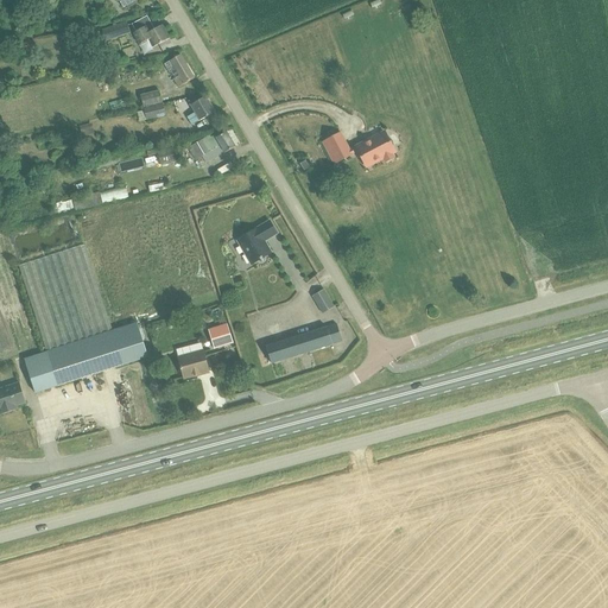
[(118,0),(124,10),(127,7),(130,11),(139,6),(137,2),(139,0),(118,0)]
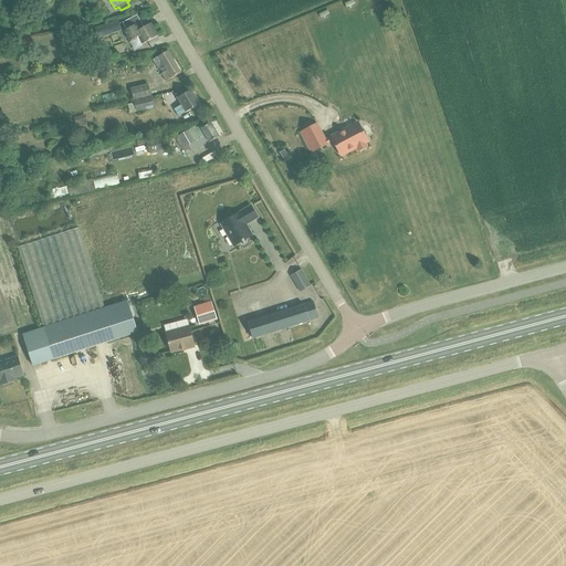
[(371,8),(363,11),(365,18),(374,14),(371,8)]
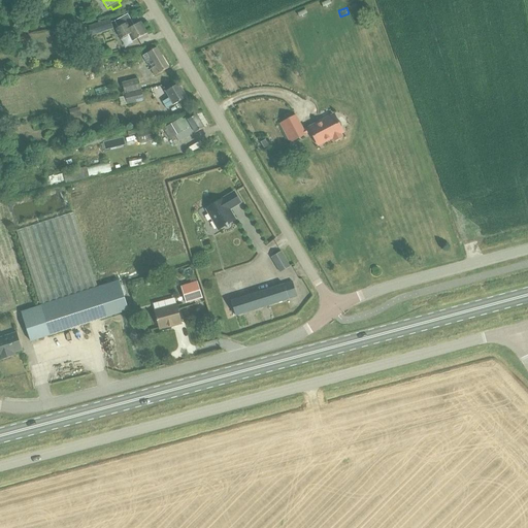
[(128,14),(114,22),(119,28),(117,29),(122,39),(123,38),(125,42),(129,43),(133,41),(147,33),(141,22),(134,26),(128,14)]
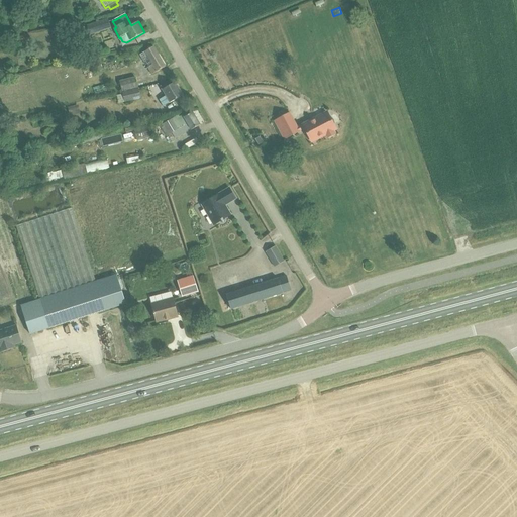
[(111,28),(108,19),(87,25),(90,35),(111,28)]
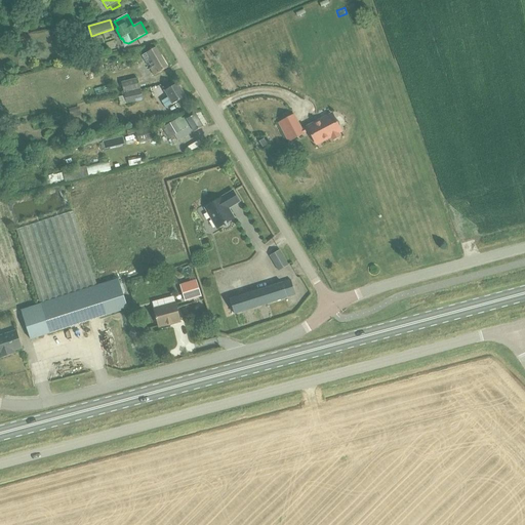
[(31,35),(14,39),(15,44),(32,41),(31,35)]
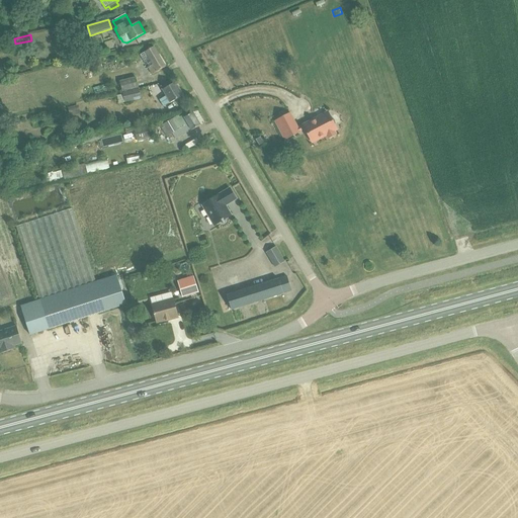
[(147,66),(149,65),(150,67),(148,68),(152,75),(165,68),(154,48),(153,49),(152,47),(149,49),(150,51),(141,56),(147,66)]
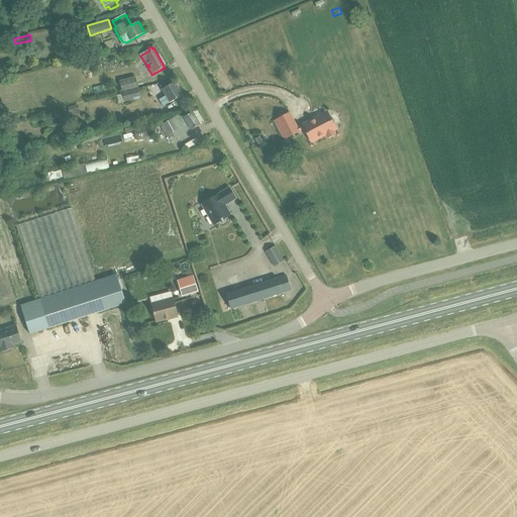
[(138,88),(136,77),(119,81),(122,92),(138,88)]
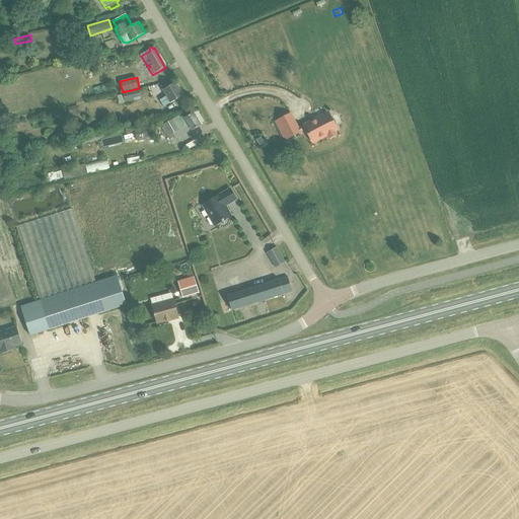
[(98,95),(107,93),(106,84),(96,86),(98,95)]
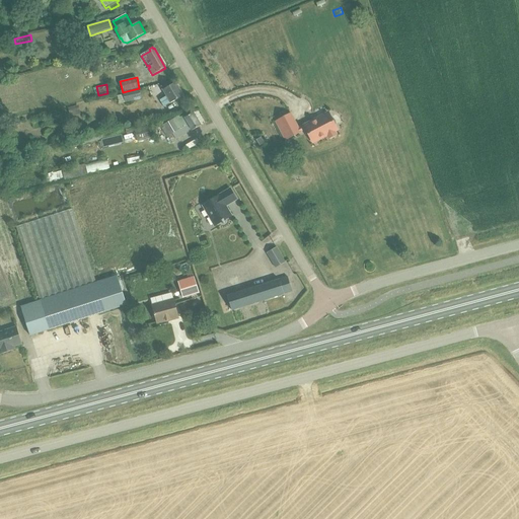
[(183,96),(175,84),(169,88),(166,84),(162,87),(167,96),(160,100),(164,106),(170,102),(171,103),(183,96)]
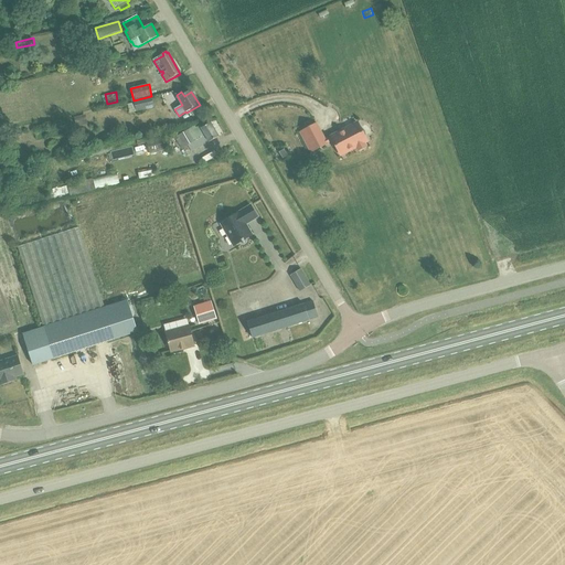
[(155,107),(151,96),(134,100),(137,112),(155,107)]
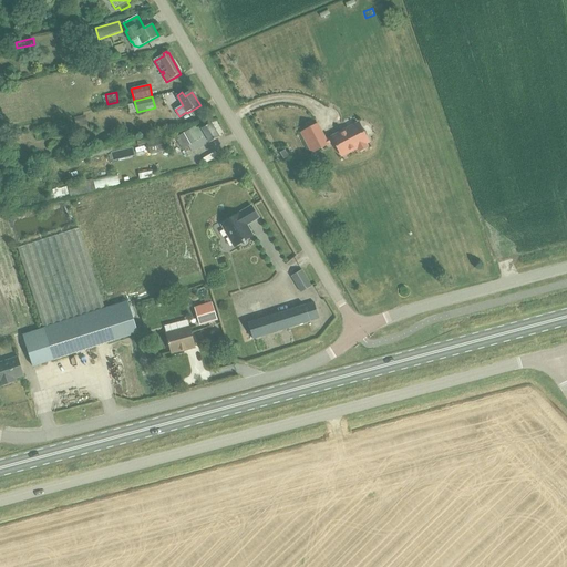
[(86,115),(75,117),(78,127),(89,125),(86,115)]
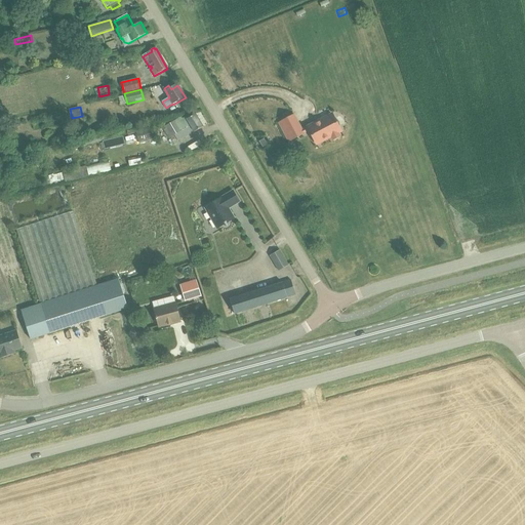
[(341,130),(332,113),(319,120),(319,121),(317,122),(316,122),(308,126),(309,127),(303,130),(294,115),(279,123),(289,142),(305,133),(305,132),(310,130),(318,145),(326,139),(325,138),(331,135),(333,139),(340,135),(338,131),(341,130)]
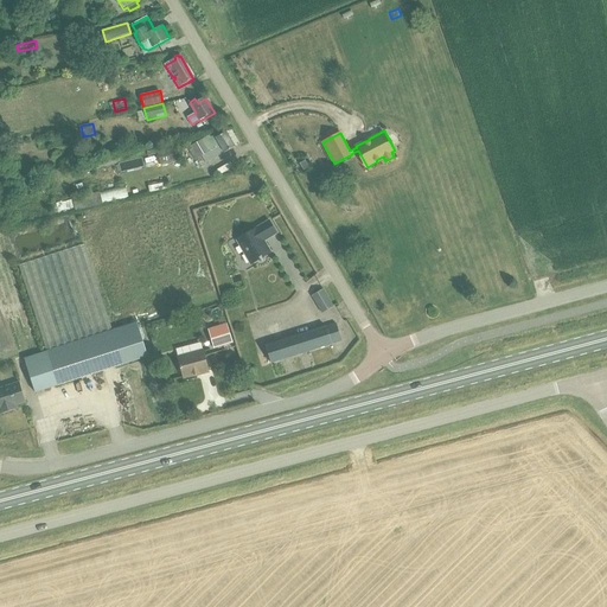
[(210,135),(189,148),(196,161),(202,158),(206,164),(225,153),(235,147),(227,132),(217,138),(216,135),(211,138),(210,135)]
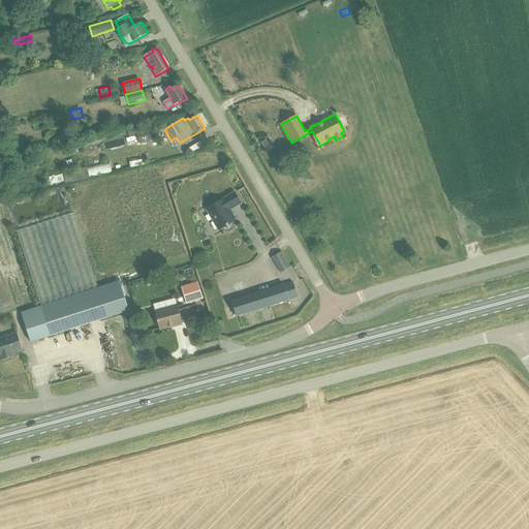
[(157,141),(154,128),(137,132),(141,145),(157,141)]
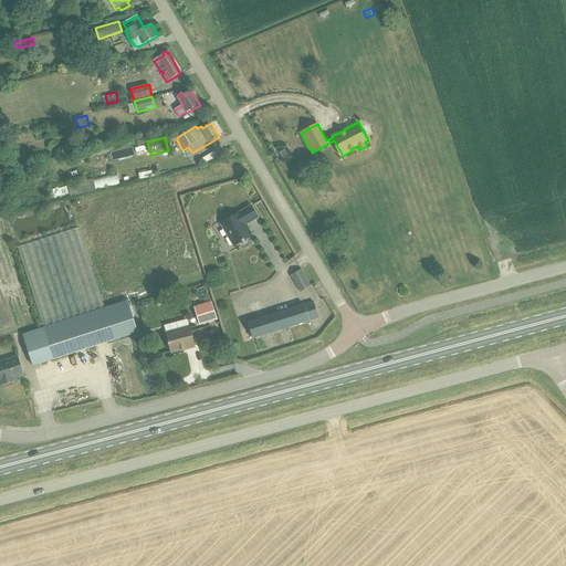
[(137,155),(149,152),(147,144),(135,147),(137,155)]
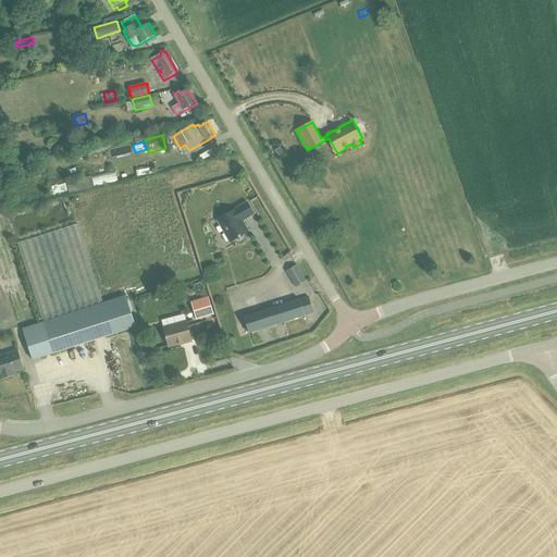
[(106,145),(85,150),(86,155),(107,150),(106,145)]
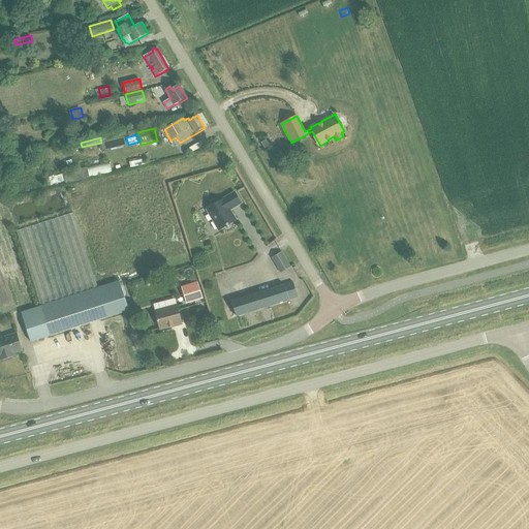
[(45,179),(48,188),(66,184),(89,178),(112,173),(110,162),(87,168),(87,167),(64,174),(64,175),(45,179)]
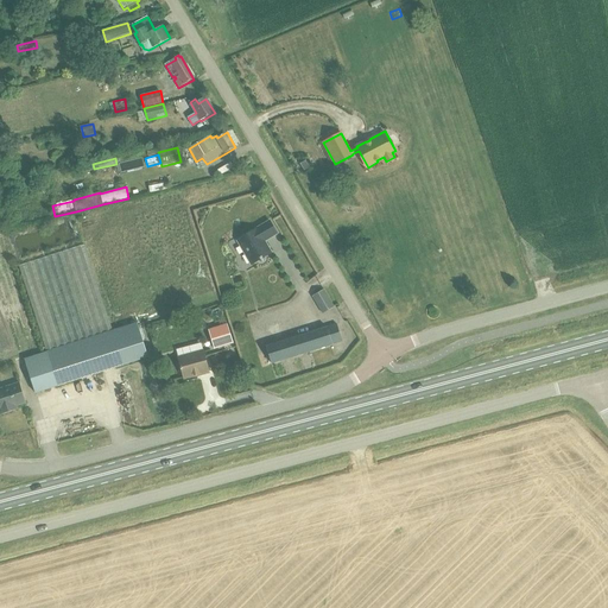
[(265,258),(271,253),(264,241),(277,233),(270,221),(236,240),(244,252),(246,253),(253,264),(259,260),(260,263),(263,263),(264,261),(265,259),(265,258)]
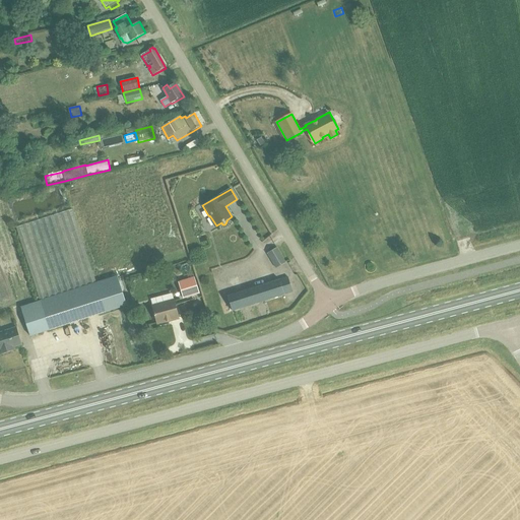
[(72,209),(16,226),(41,301),(21,308),(30,336),(127,306),(118,276),(95,283),(72,209)]
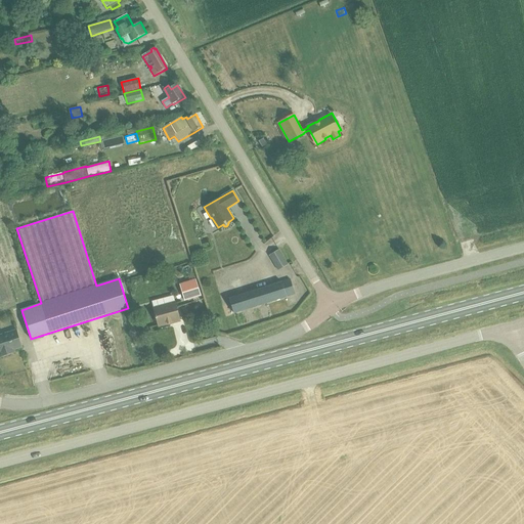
[(289,264),(279,250),(270,255),(278,270),(289,264)]
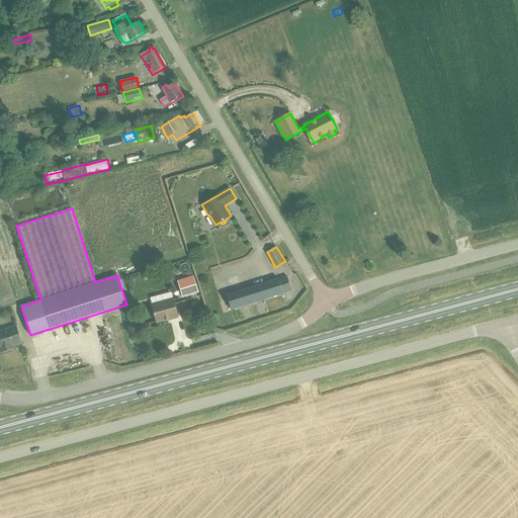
[(199,292),(194,276),(178,281),(183,297),(199,292)]
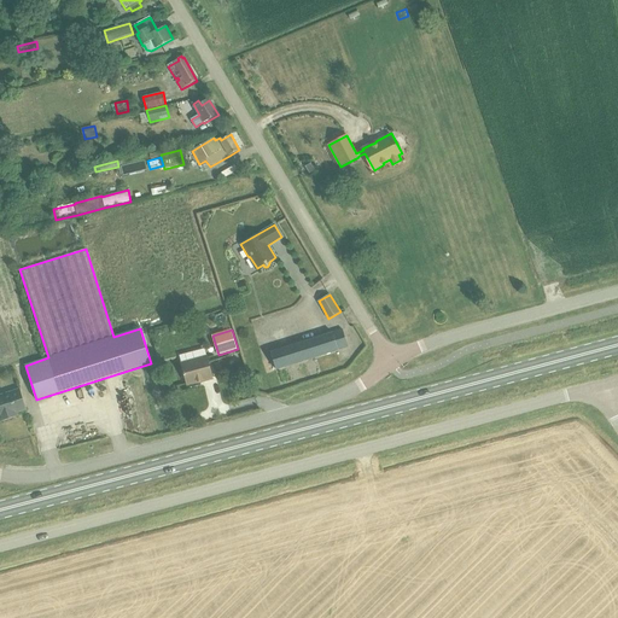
[(344,330),(292,345),(270,353),(277,371),(298,362),(350,347),(344,330)]
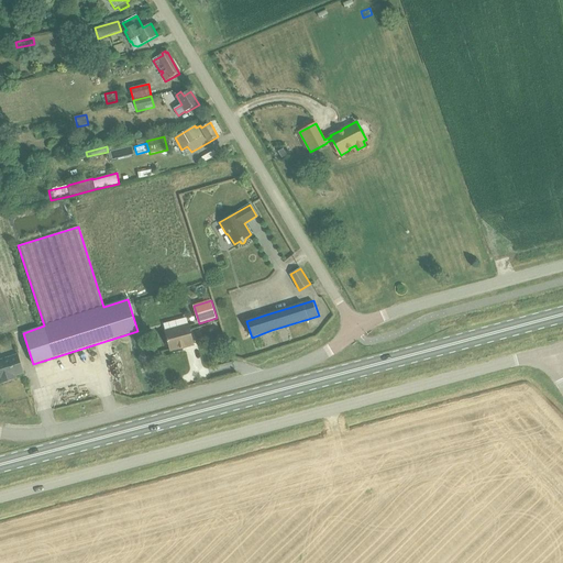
[(175,321),(164,323),(170,351),(186,346),(186,348),(195,345),(189,326),(177,329),(175,321)]
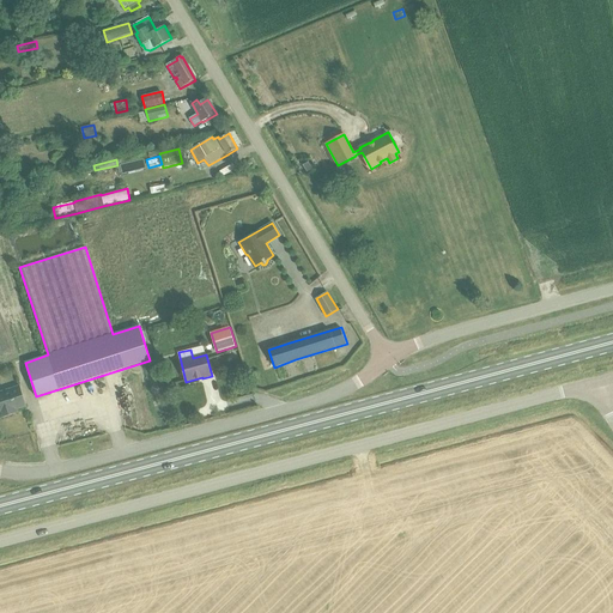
[(12,414),(11,412),(26,406),(20,386),(0,392),(0,414),(1,418),(12,414)]
